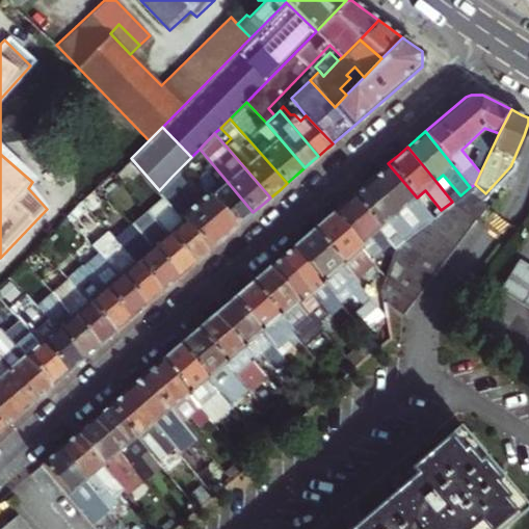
[(193,176),(237,226),(245,218),(253,212),(200,149),(194,154),(205,166),(193,176)]
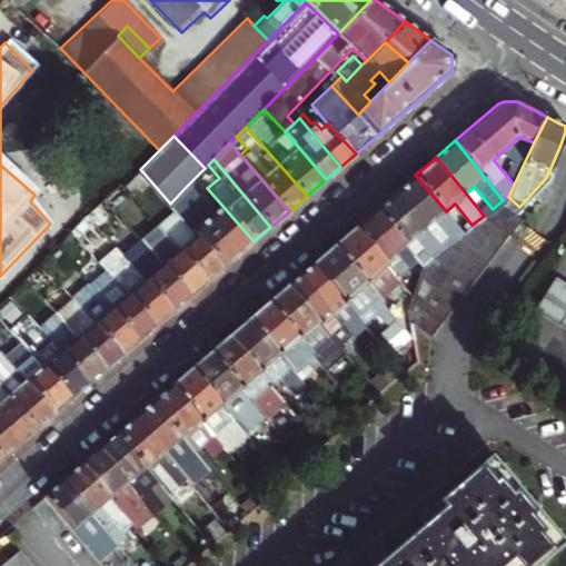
[(446,211),(415,175),(406,182),(396,191),(444,247),(464,231),(446,211)]
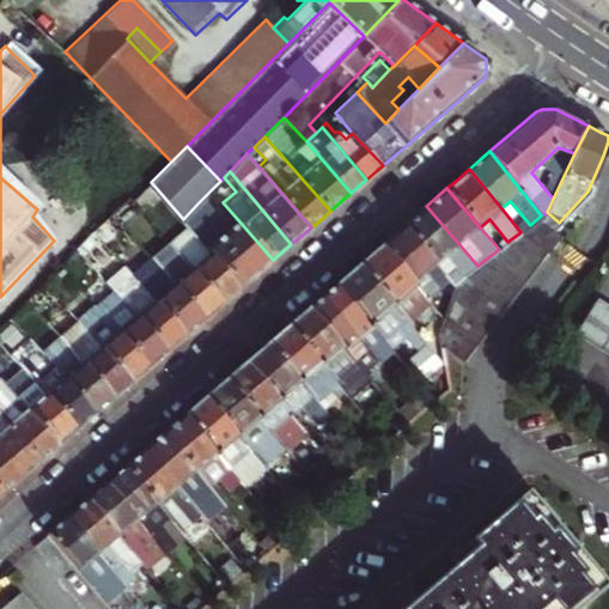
[(188,225),(242,286),(259,272),(273,260),(223,202),(212,189),(199,202),(183,219),(188,225)]
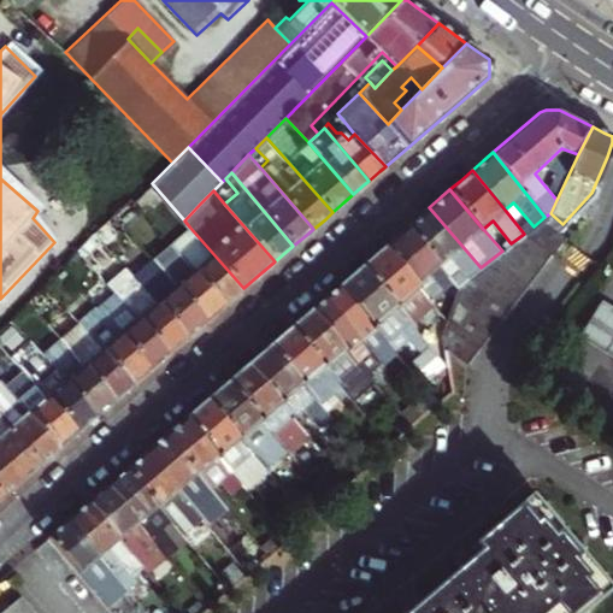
[(481,267),(429,207),(418,217),(407,227),(440,265),(454,281),(458,286),(481,267)]
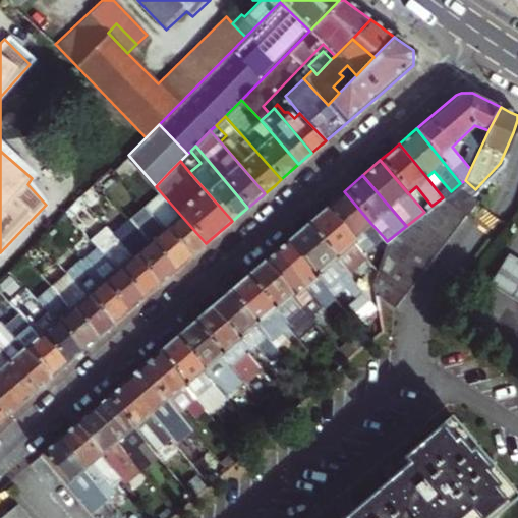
[(379,269),(376,282),(378,292),(394,307),(475,197),(471,194),(475,189),(465,180),(460,183),(451,191),(443,197),(432,206),(424,212),(406,226),(387,241),(379,269)]
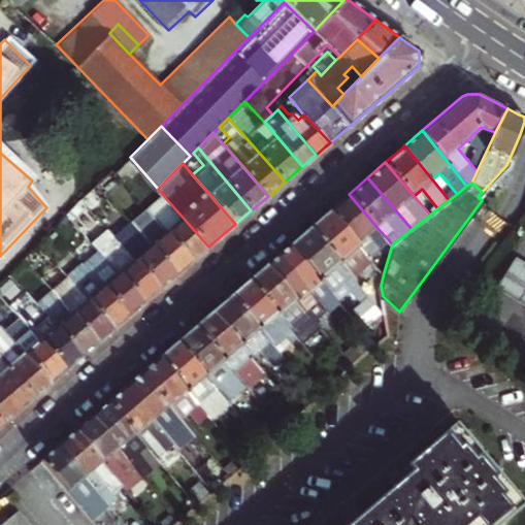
[(148,208),(192,261),(201,253),(208,247),(162,194),(146,208),(148,208)]
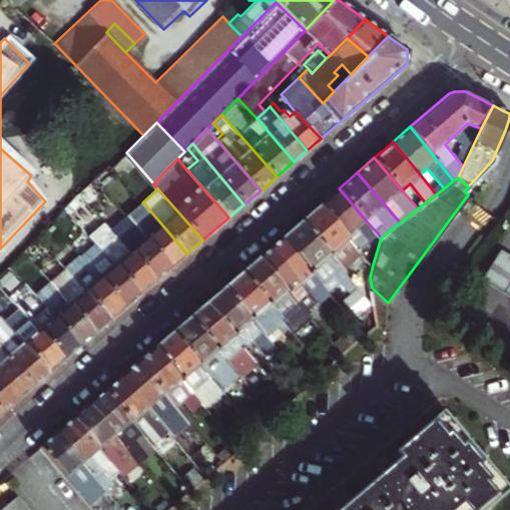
[(366,220),(339,188),(329,196),(321,203),(348,235),(366,220)]
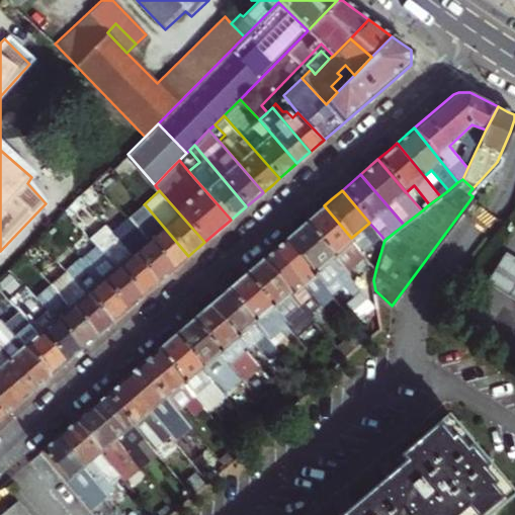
[(129,219),(172,269),(181,262),(188,256),(145,204),(129,219)]
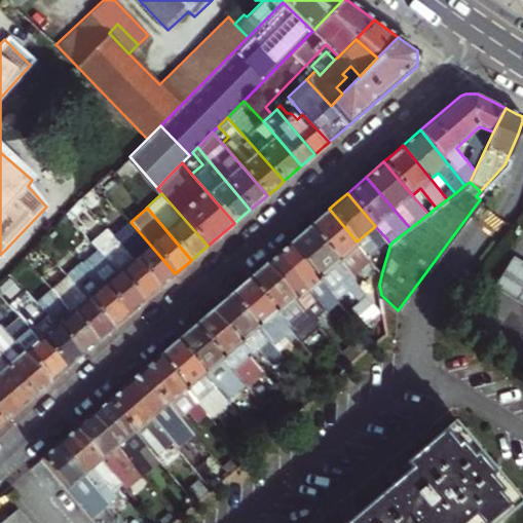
[(357,241),(329,209),(319,217),(309,225),(348,272),(368,255),(357,241)]
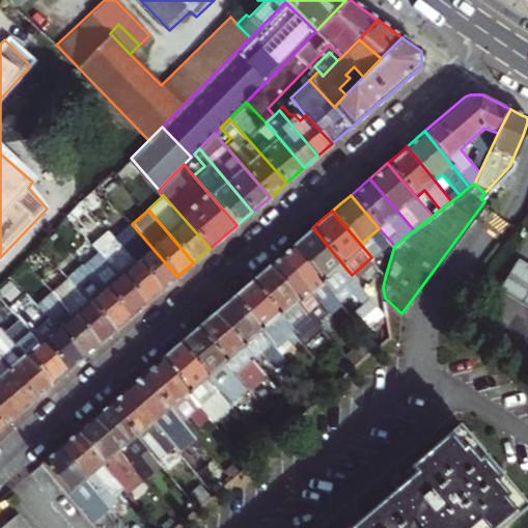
[(176,276),(132,224),(116,238),(161,289),(170,282),(176,276)]
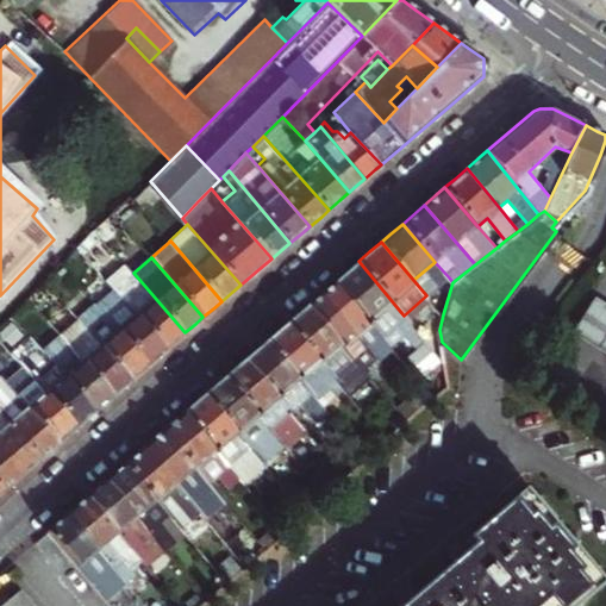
[(114,288),(166,349),(176,339),(185,332),(133,273),(122,260),(104,275),(114,288)]
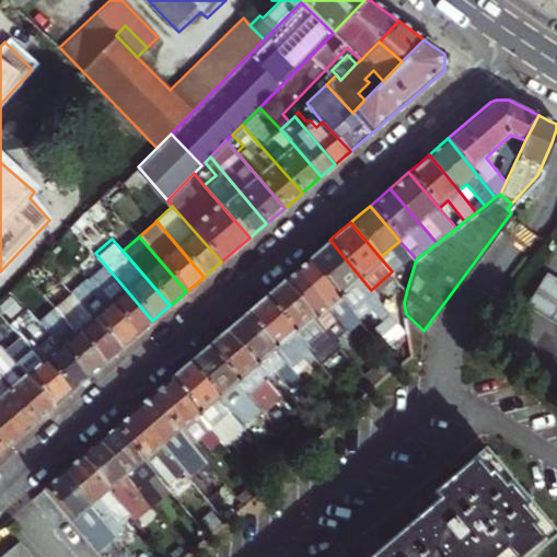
[(371,290),(329,240),(317,251),(308,258),(351,310),(366,298),(382,318),(390,312),(371,290)]
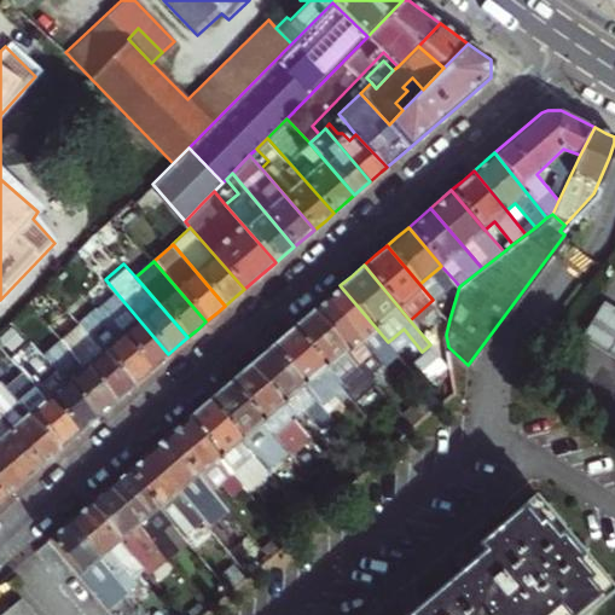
[(434,301),(450,319),(459,286),(456,282),(434,301)]
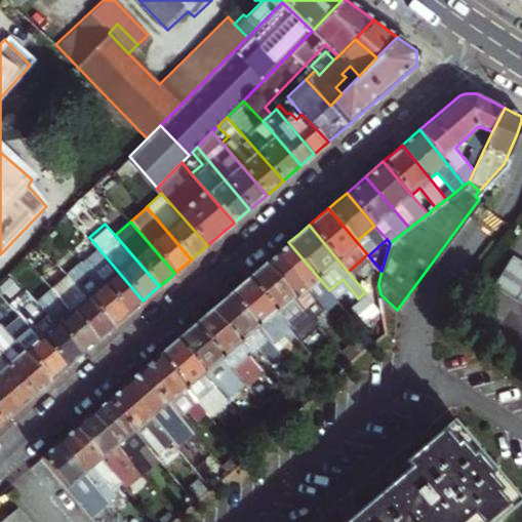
[(329,290),(288,242),(283,247),(278,251),(327,311),(332,307),(323,295),(329,290)]
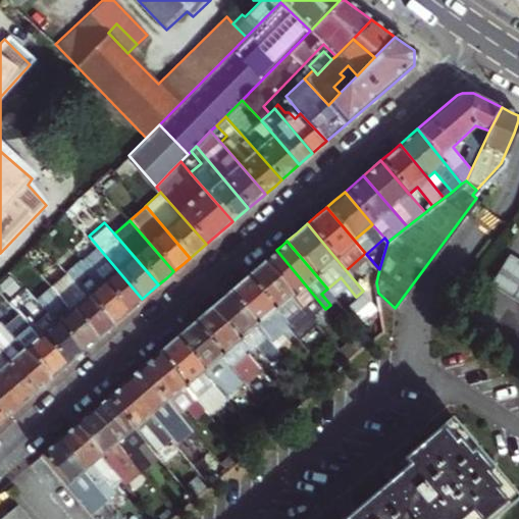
[(98,247),(83,259),(127,311),(135,305),(142,299),(98,247)]
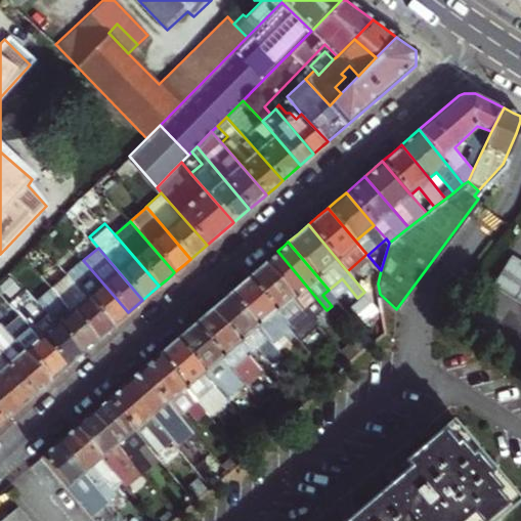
[(327,310),(277,251),(271,256),(265,261),(305,308),(312,303),(321,314),(327,310)]
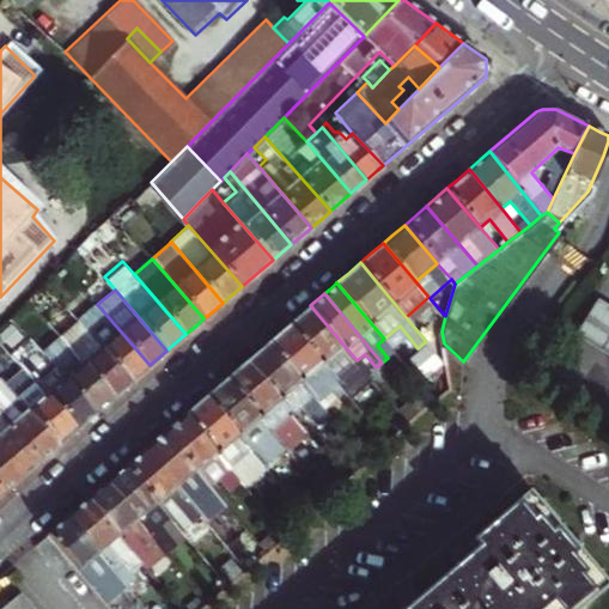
[(58,333),(113,397),(122,389),(131,382),(79,320),(65,303),(46,320),(58,333)]
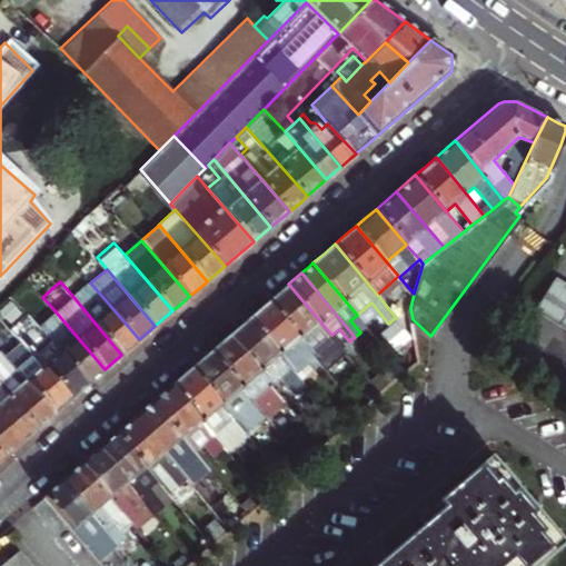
[(73,297),(121,355),(131,346),(139,339),(90,283),(73,297)]
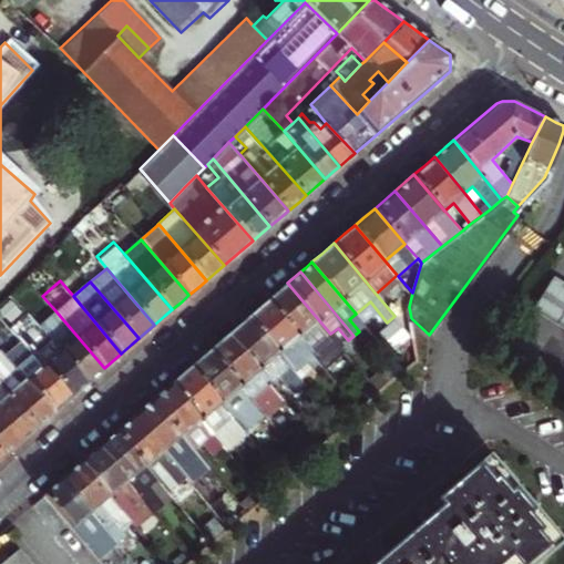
[(330,334),(287,283),(277,291),(266,300),(324,367),(325,369),(346,352),(330,334)]
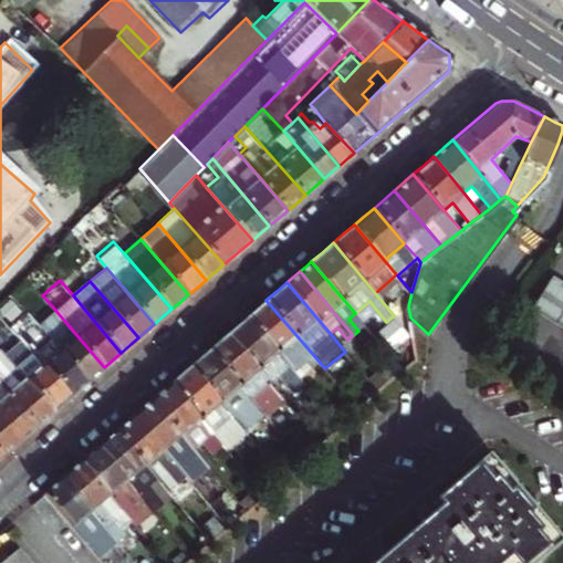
[(562,293),(545,282),(528,310),(562,332),(562,293)]
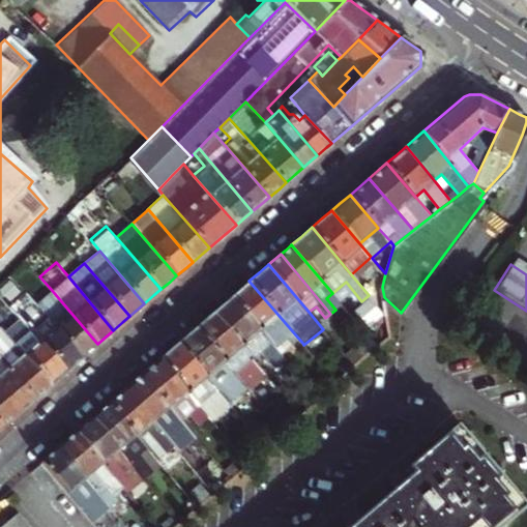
[(302,343),(249,281),(239,289),(232,296),(272,342),(284,332),(296,347),(302,343)]
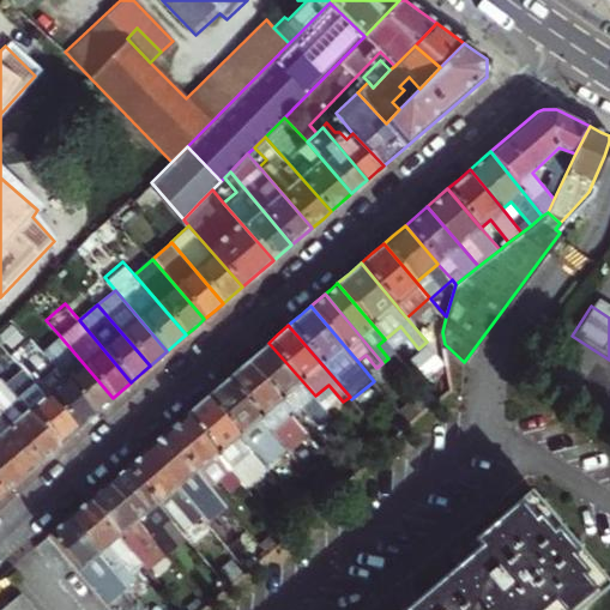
[(40,349),(95,414),(106,404),(113,398),(58,333),(40,349)]
